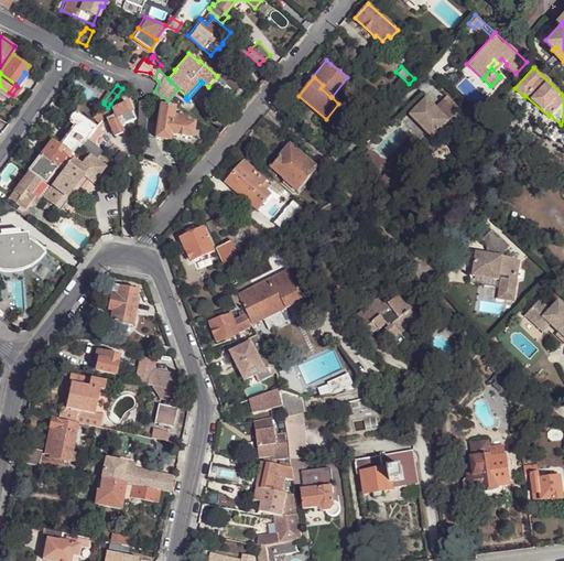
[(154,92),(149,94),(159,103),(173,105),(173,104),(167,100),(154,92)]
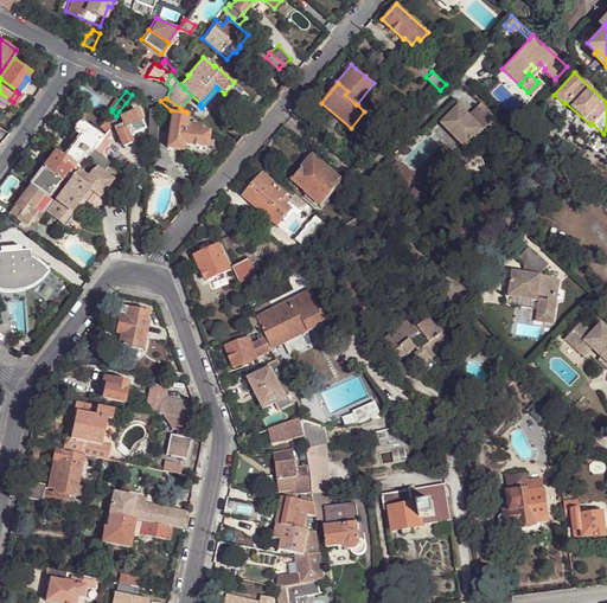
[(458,102),(439,121),(464,146),(494,115),(479,101),(468,111),(458,102)]
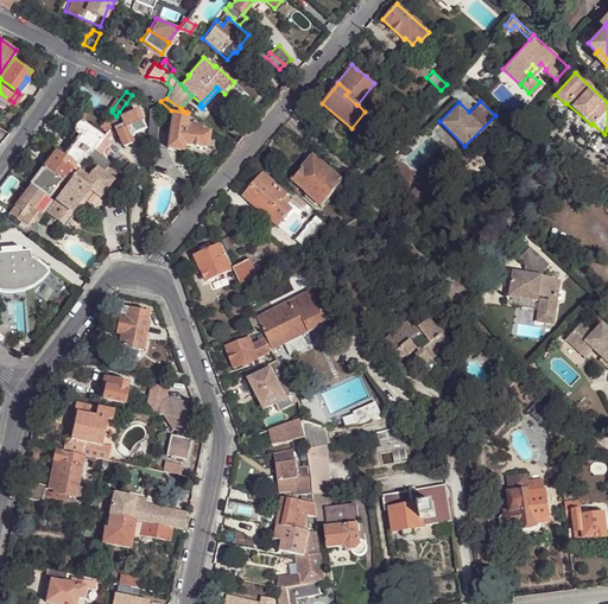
[(130,110),(126,103),(119,112),(120,114),(130,110)]
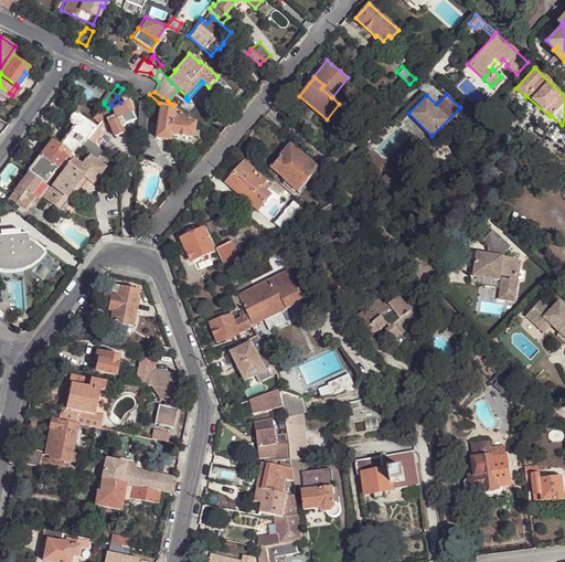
[(387,105),(381,99),(376,105),(382,110),(387,105)]
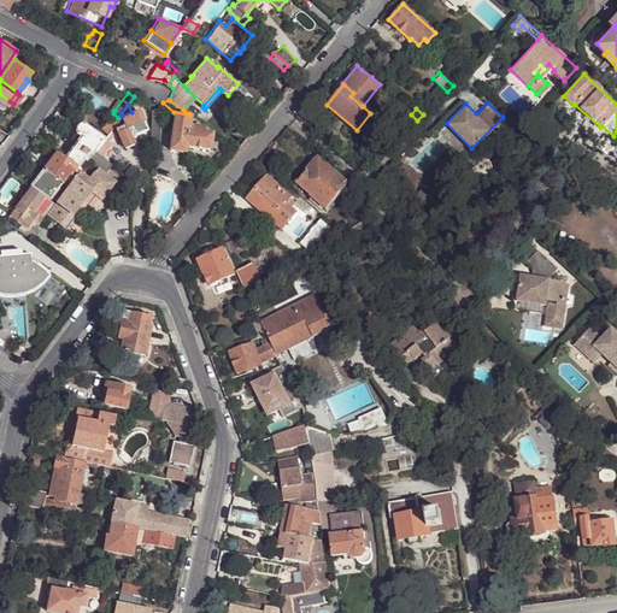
[(121,129),(118,130),(124,146),(133,142),(130,135),(147,128),(139,110),(131,112),(122,116),(124,123),(127,127),(121,129)]
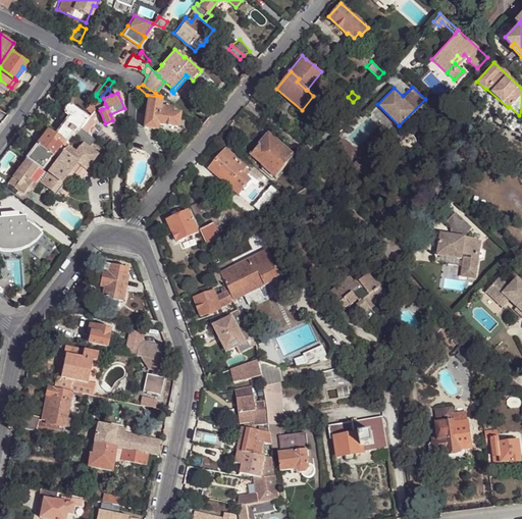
[(159,105),(160,97),(147,95),(143,125),(156,126),(156,121),(176,123),(178,111),(171,110),(171,106),(159,105)]
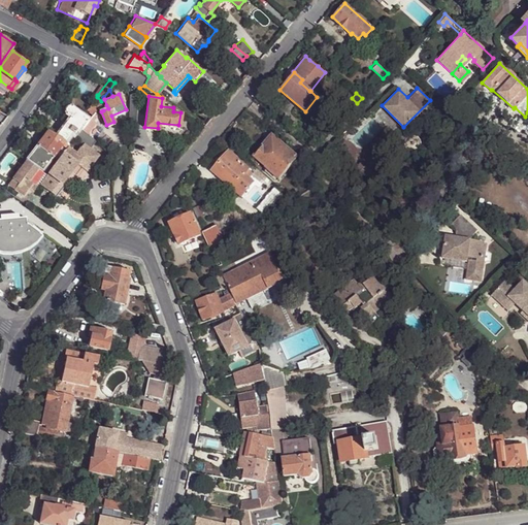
[(91,101),(86,107),(91,111),(95,105),(91,101)]
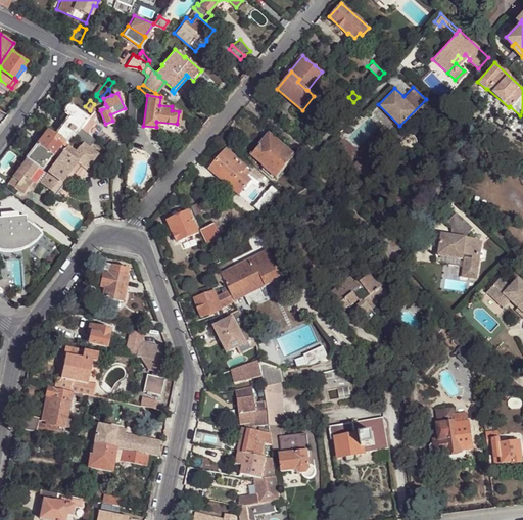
[(63,139),(67,142),(80,127),(88,115),(69,103),(63,111),(67,113),(62,121),(54,132),(63,139)]
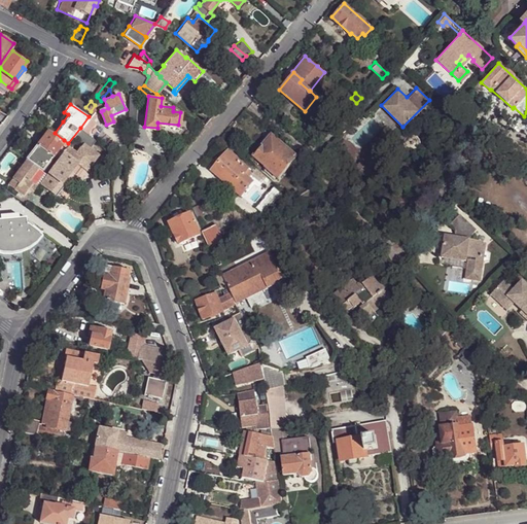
[(68,114),(64,112),(60,118),(63,121),(68,114)]
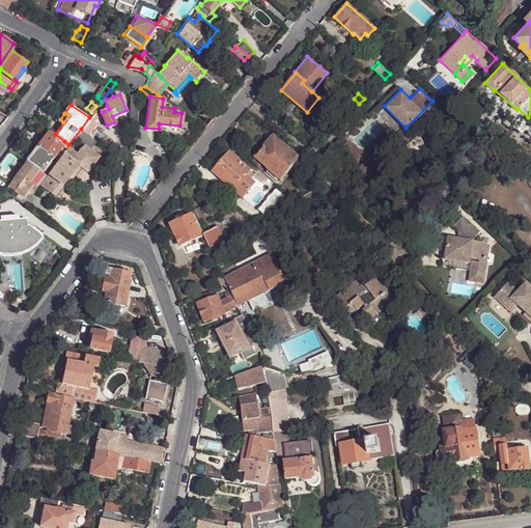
[(89,117),(81,129),(87,133),(95,120),(93,119),(90,116),(89,117)]
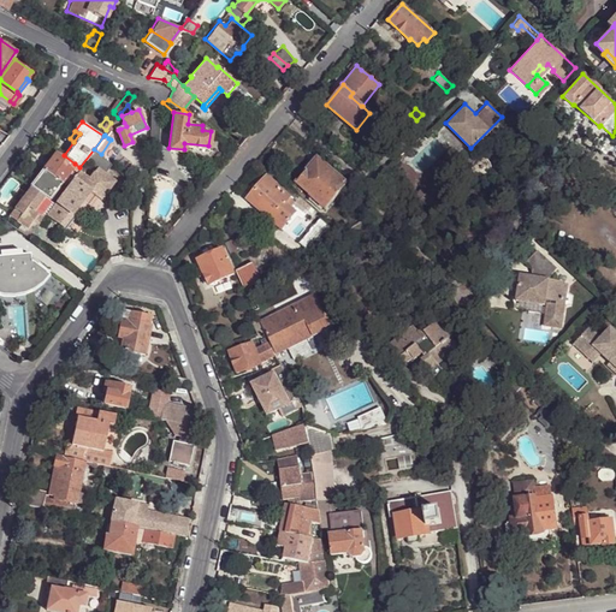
[(101,154),(94,149),(80,167),(70,179),(66,185),(55,198),(53,201),(46,212),(57,220),(66,207),(72,211),(89,189),(100,196),(114,178),(105,170),(111,162),(101,154)]
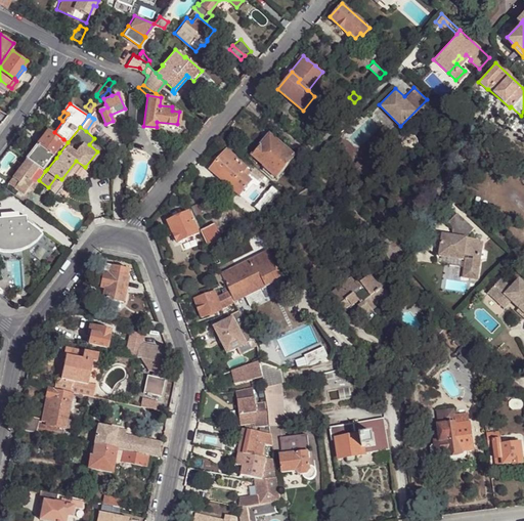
[(55,148),(63,139),(54,132),(47,128),(37,142),(52,154),(55,148)]
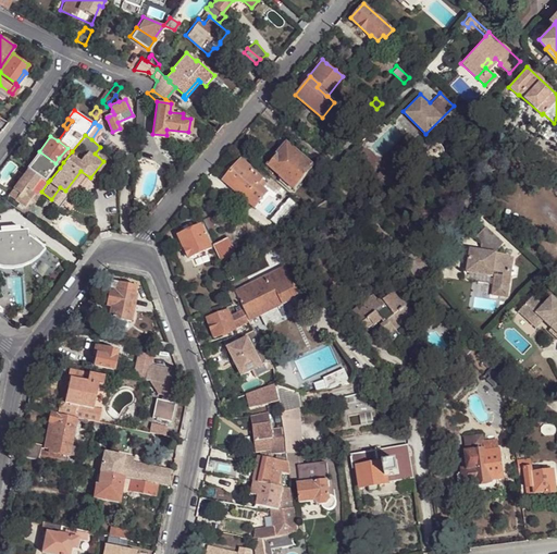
[(273,149),(276,152),(286,142),(283,138),(273,149)]
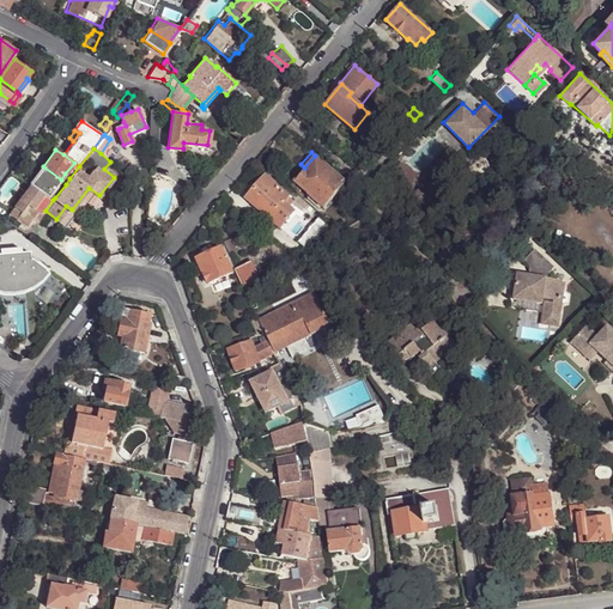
[(345,182),(345,181),(315,156),(304,168),(295,180),(307,190),(307,192),(309,194),(320,203),(323,206),(337,192),(345,182)]
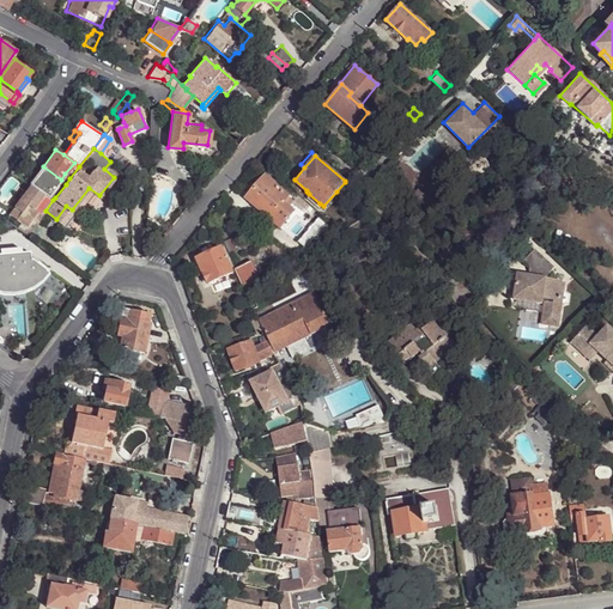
[(48,196),(61,180),(43,166),(30,183),(43,194),(48,196)]
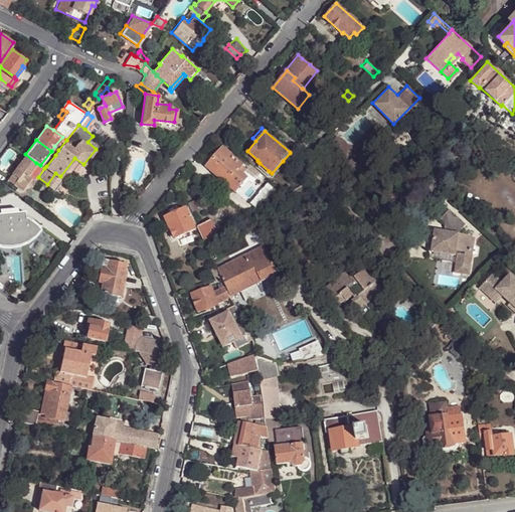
[(237,168),(241,163),(230,154),(232,153),(223,146),(207,165),(236,188),(246,176),(242,172),(237,168)]
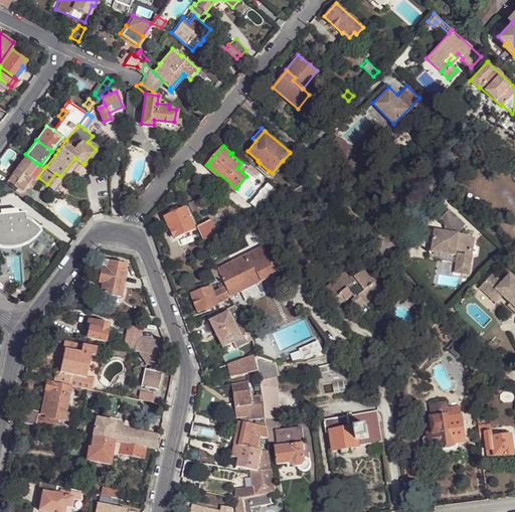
[(42,167),(44,168),(46,166),(55,155),(53,153),(42,167)]
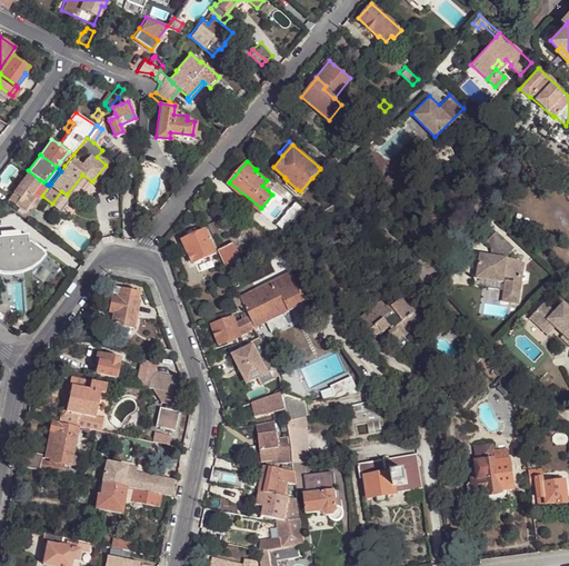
[(28,170),(26,174),(38,184),(40,180),(28,170)]
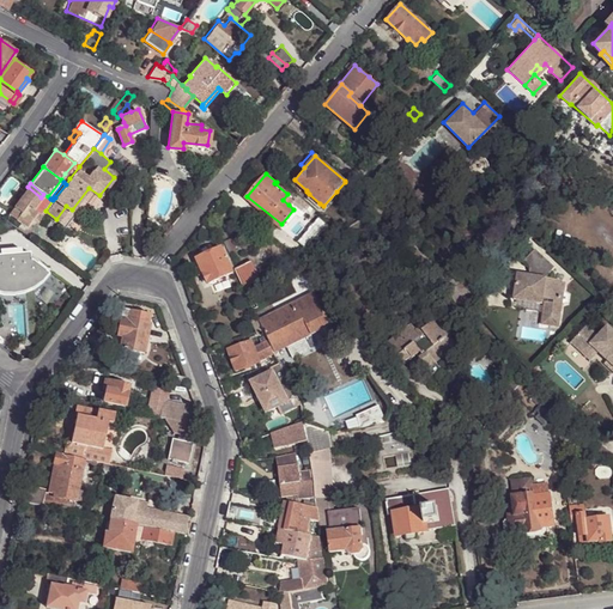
[(14,205),(22,211),(28,202),(34,206),(41,198),(28,187),(14,205)]
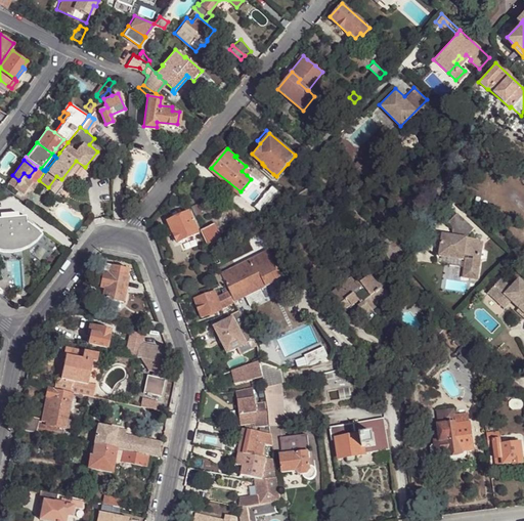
[(353,166),(359,171),(365,165),(358,160),(353,166)]
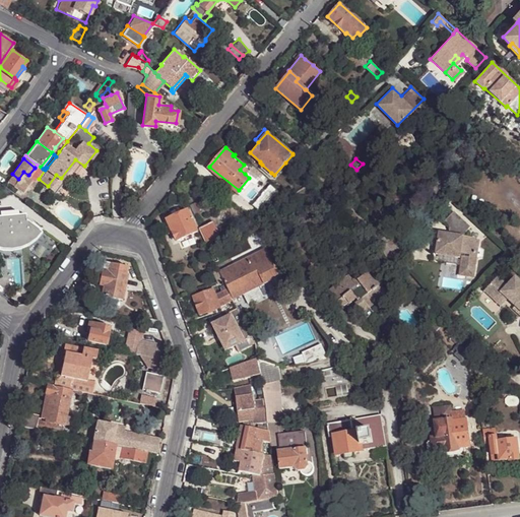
[(249,169),(244,165),(240,170),(245,174),(249,169)]
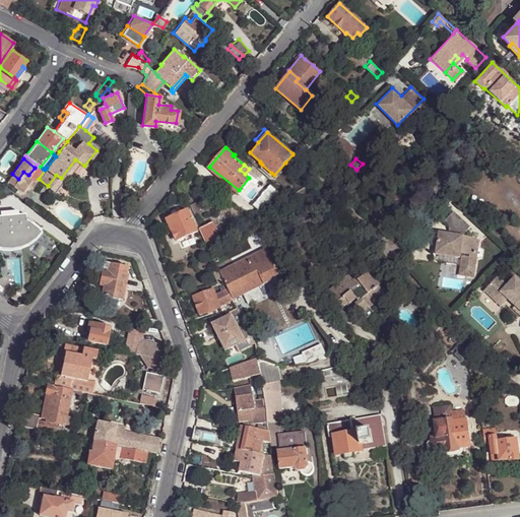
[(269,175),(271,173),(262,165),(260,167),(269,175)]
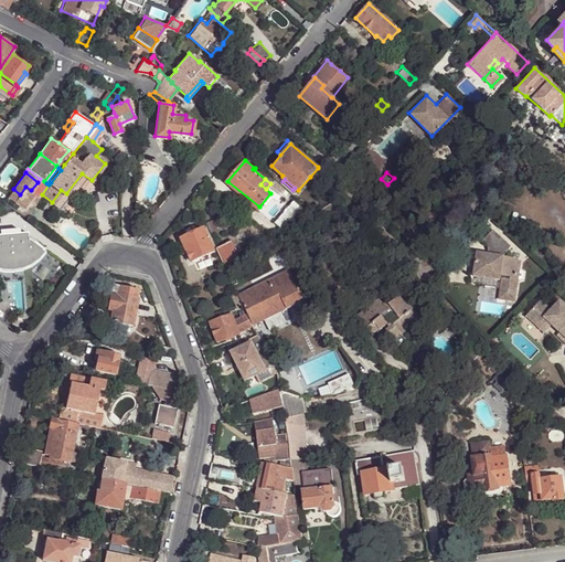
[(16,200),(20,203),(24,207),(35,193),(31,190),(25,187),(20,194),(16,200)]
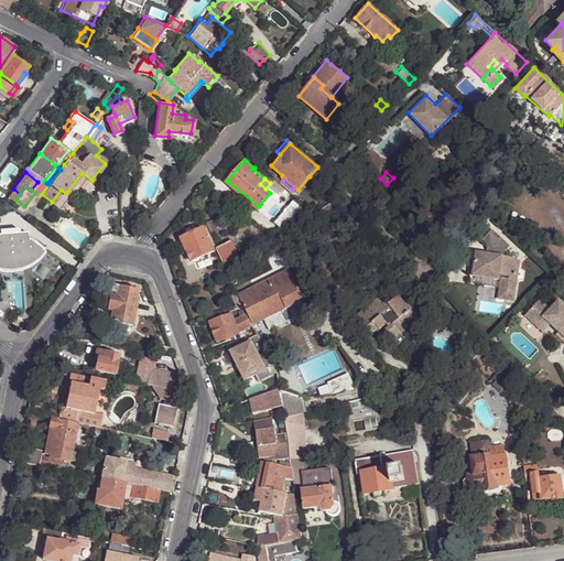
[(9,194),(15,200),(20,194),(13,189),(9,194)]
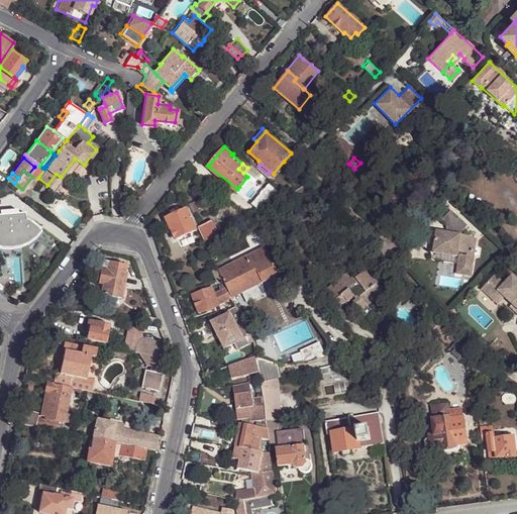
[(56,174),(47,185),(53,189),(61,178),(61,177),(56,174)]
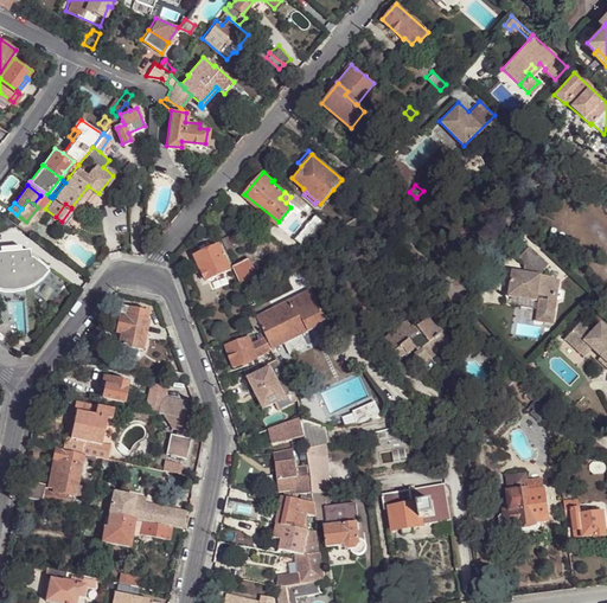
[(23,226),(29,230),(43,211),(38,207),(26,222),(23,226)]
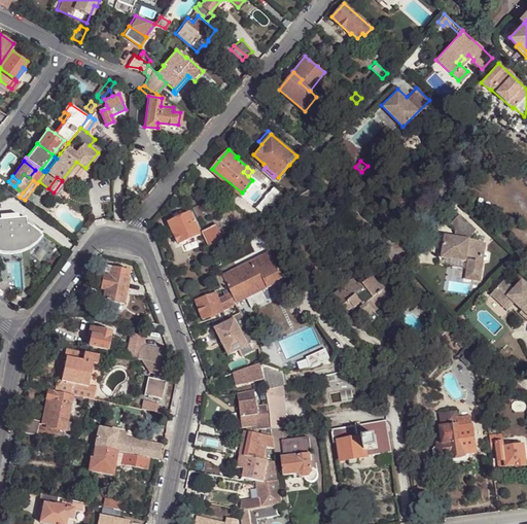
[(275,185),(257,206),(265,211),(282,190),(275,185)]
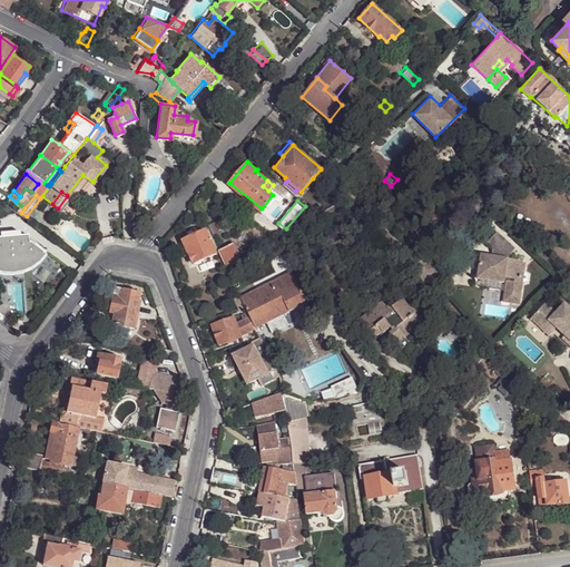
[(215,246),(208,233),(206,228),(184,238),(194,263),(217,252),(215,246)]
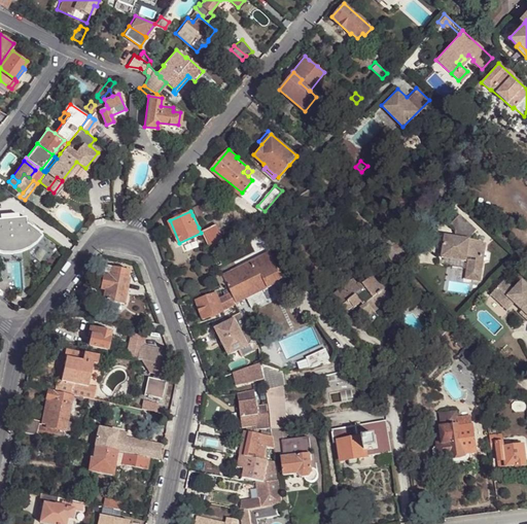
[(27,229),(31,223),(26,219),(26,214),(18,215),(0,216),(0,234),(5,236),(16,236),(27,229)]
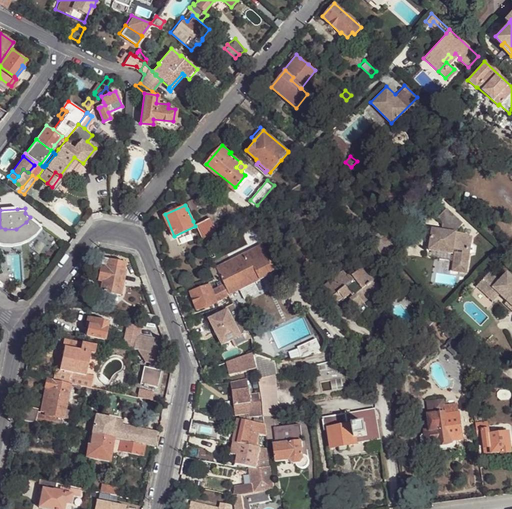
[(195,220),(190,208),(187,209),(193,221),(195,220)]
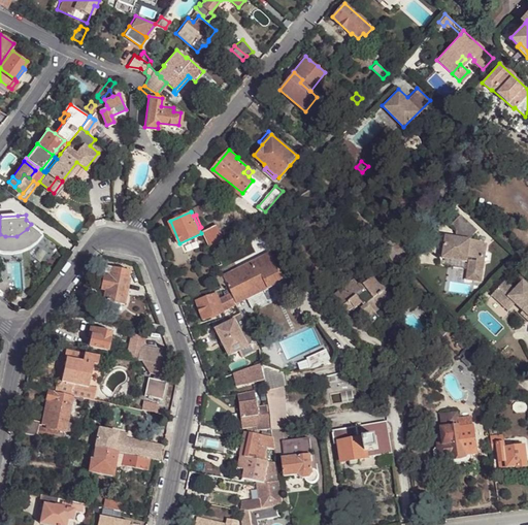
[(484,261),(485,252),(486,243),(484,242),(484,241),(471,239),(471,236),(477,230),(460,215),(450,225),(458,232),(458,237),(444,236),(441,258),(452,259),(452,255),(466,257),(471,258),(471,260),(468,260),(466,280),(481,282),(484,261)]
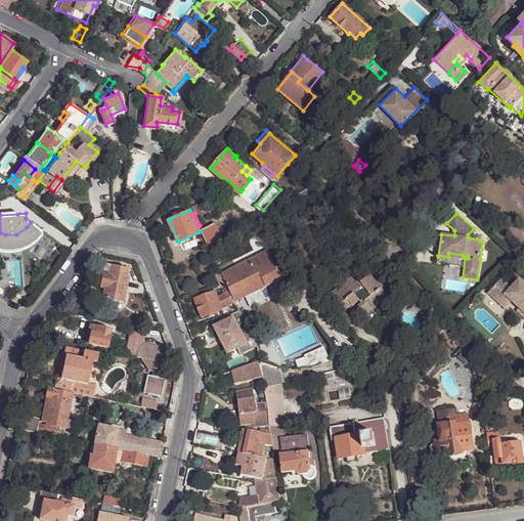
[(215,220),(201,227),(210,248),(224,239),(215,220)]
